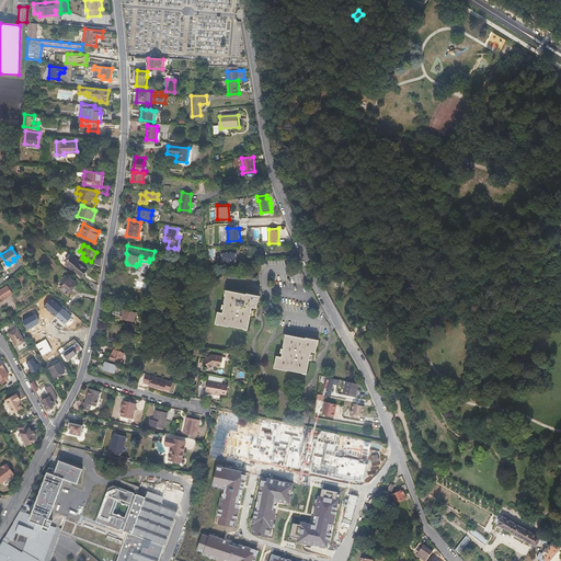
[(237,263),(237,251),(221,251),(221,263),(237,263)]
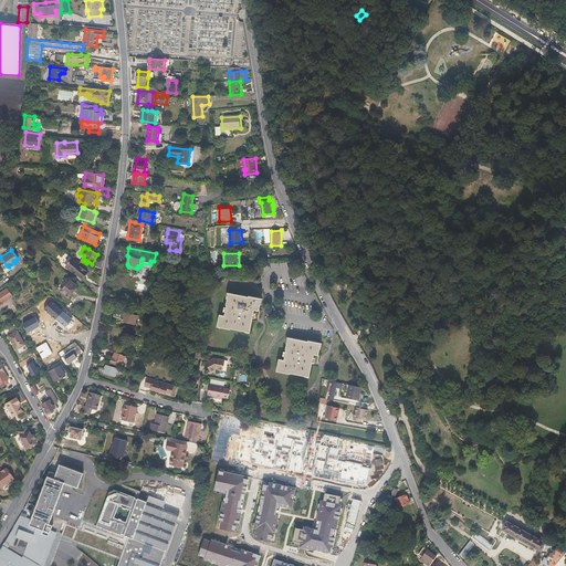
[(79,263),(80,261),(73,257),(71,260),(70,260),(69,261),(70,262),(66,265),(73,271),(73,270),(82,276),(87,270),(79,263)]
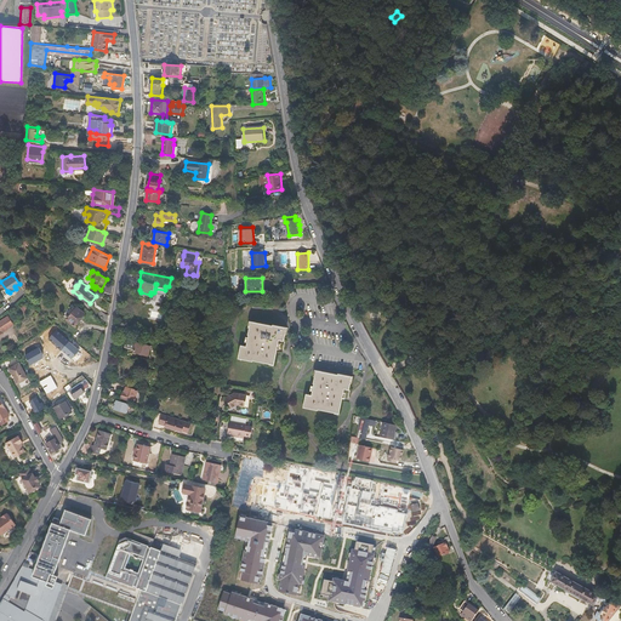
[(113,294),(114,285),(107,283),(103,291),(113,294)]
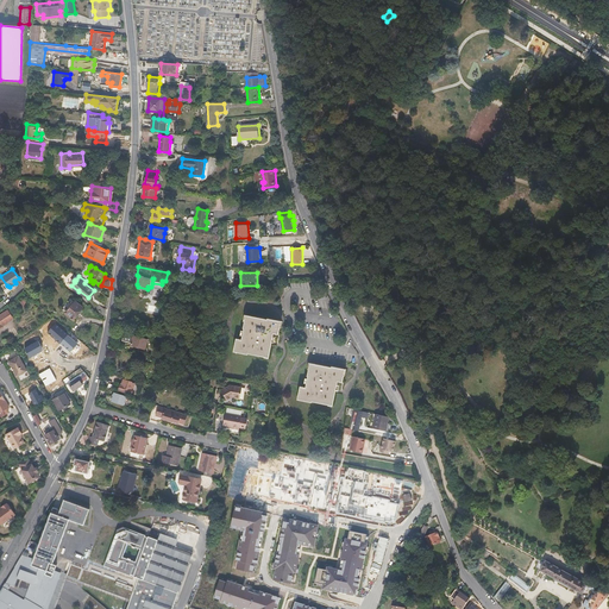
[(368,305),(364,296),(355,300),(359,309),(368,305)]
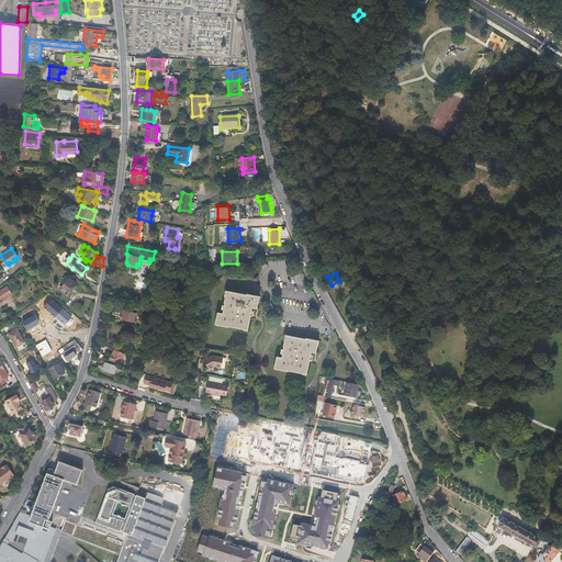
[(67,294),(76,283),(69,278),(59,289),(67,294)]
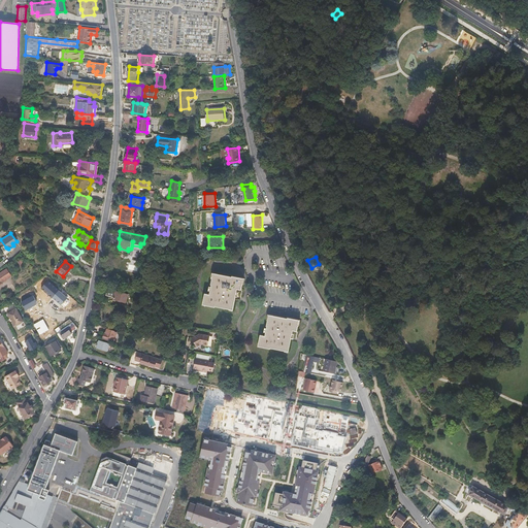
[(91,275),(93,268),(87,264),(83,269),(91,275)]
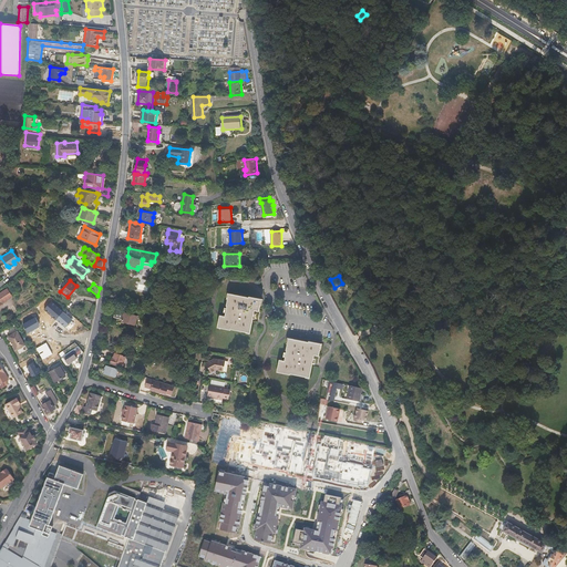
[(7,288),(0,292),(0,303),(2,302),(12,296),(7,288)]
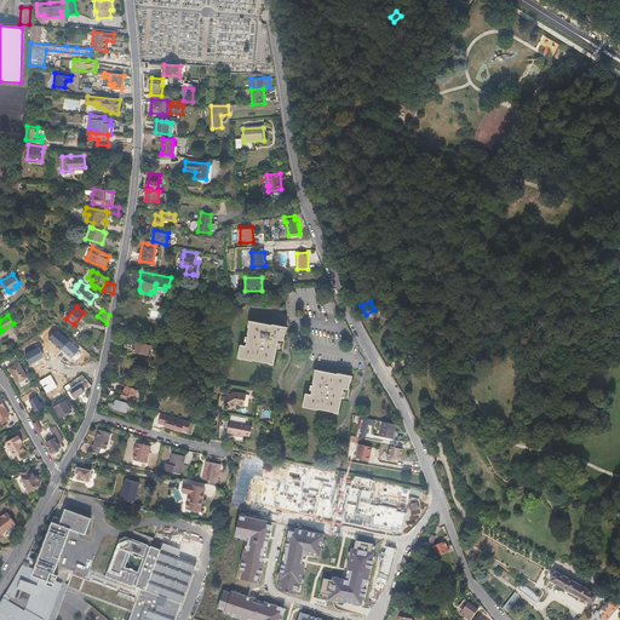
[(283,340),(285,334),(283,333),(286,327),(273,325),(252,321),(250,327),(247,334),(248,334),(246,345),(240,344),(237,355),(244,356),(244,359),(252,361),(252,360),(262,361),(269,363),(269,362),(274,363),(279,339),(283,340)]
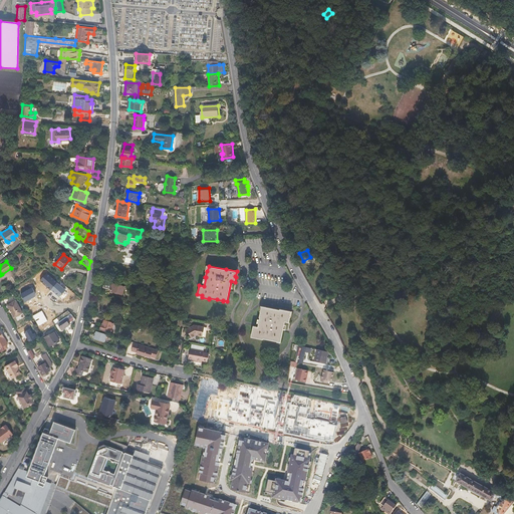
[(111,289),(117,290),(123,291),(125,284),(105,280),(104,287),(111,288),(111,289)]
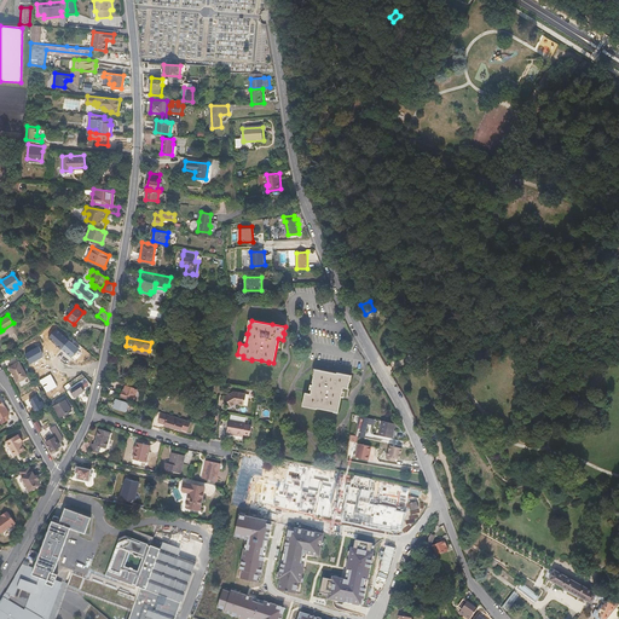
[(100,354),(102,348),(93,343),(91,350),(100,354)]
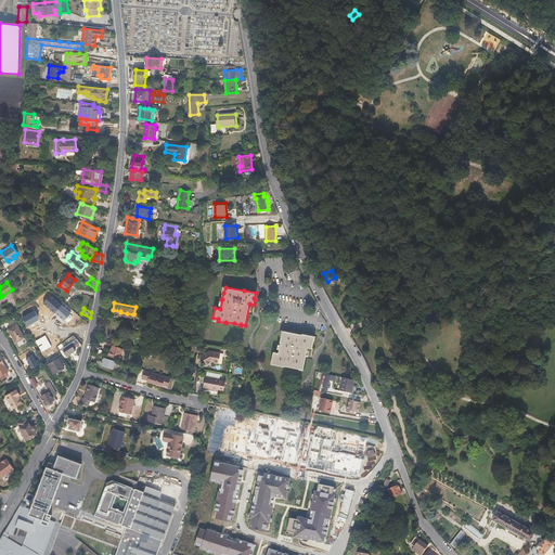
[(16,324),(14,325),(8,330),(11,335),(12,334),(13,337),(15,343),(24,337),(16,324)]
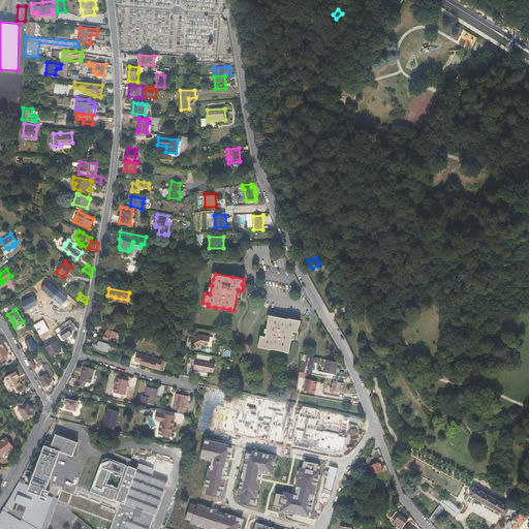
[(289,350),(292,331),(297,332),(298,325),(297,324),(298,319),(287,317),(286,318),(269,315),(268,320),(267,320),(266,327),(267,327),(266,336),(260,335),(258,345),(263,346),(262,348),(270,349),(271,348),(285,351),(285,349),(289,350)]
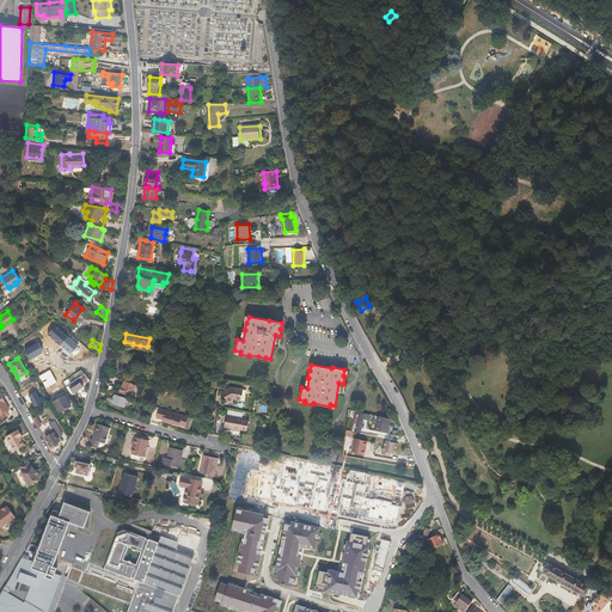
[(74,393),(84,387),(80,381),(79,379),(69,385),(74,393)]
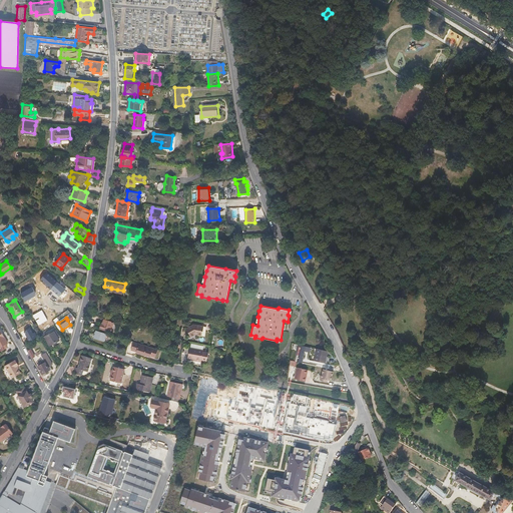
[(111,332),(114,323),(104,320),(103,325),(102,324),(100,329),(111,332)]
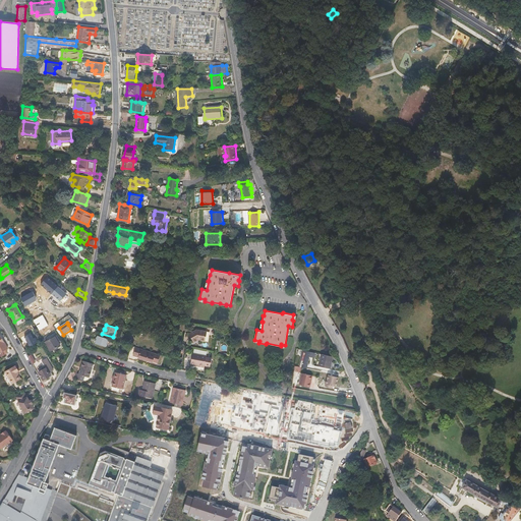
[(207,331),(203,331),(193,330),(187,334),(192,342),(197,339),(199,340),(200,341),(201,341),(205,342),(207,331)]
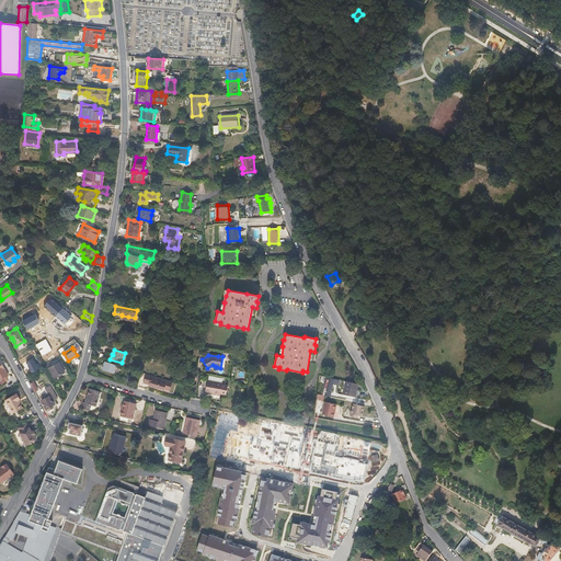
[(0,379),(4,378),(7,375),(8,376),(10,375),(1,359),(0,359),(0,379)]
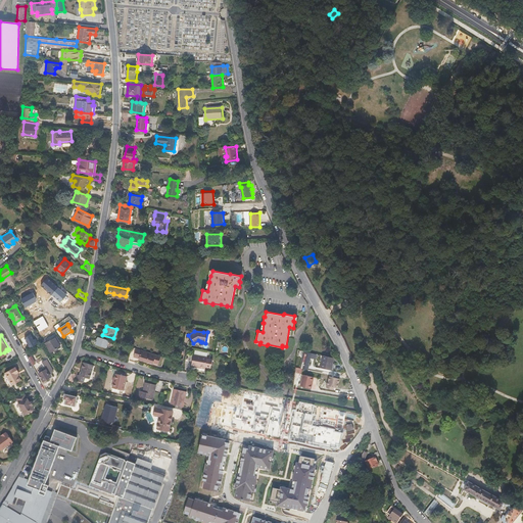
[(61,346),(59,341),(60,341),(57,336),(46,343),(51,351),(61,346)]
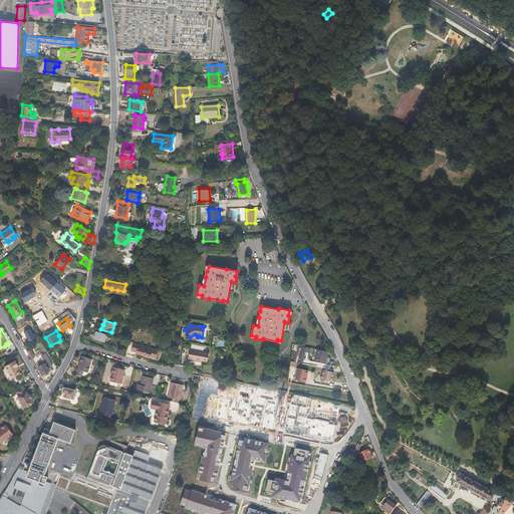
[(105,341),(107,334),(97,331),(94,338),(105,341)]
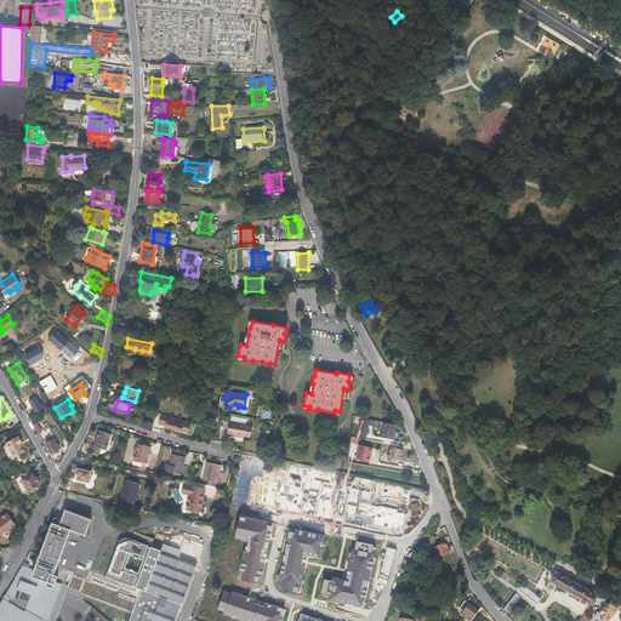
[(183,432),(183,431),(188,433),(191,423),(161,414),(159,423),(165,426),(165,427),(183,432)]
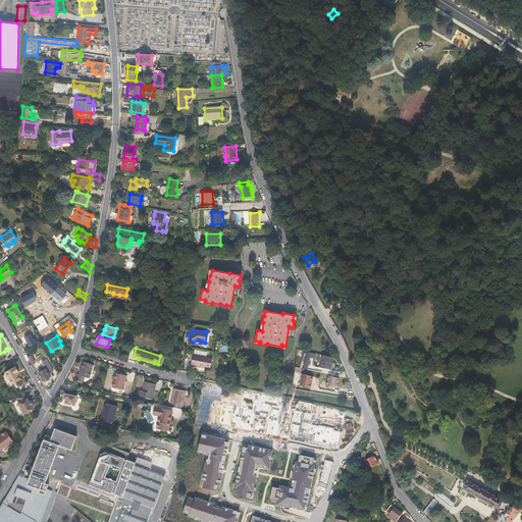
[(311,352),(303,350),(300,364),(308,365),(311,352)]
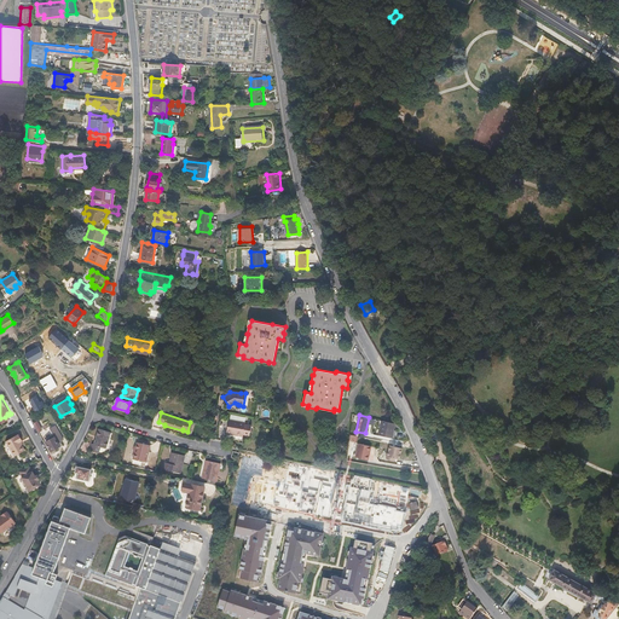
[(252,426),(250,424),(244,424),(244,423),(229,420),(226,433),(238,435),(242,437),(243,434),(249,435),(252,426)]
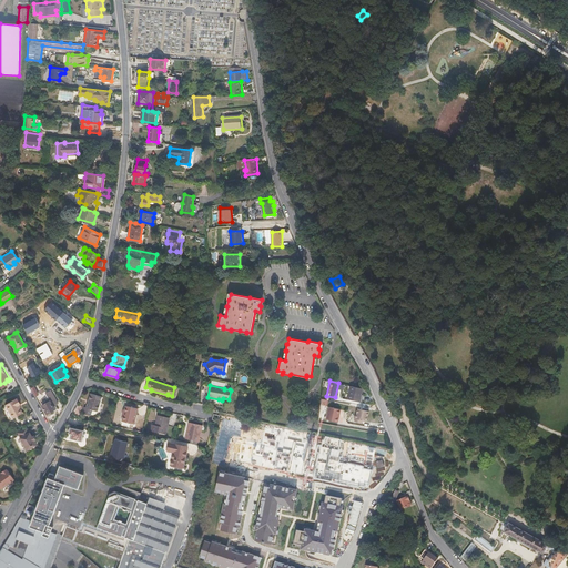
[(359,402),(363,388),(351,385),(348,399),(359,402)]
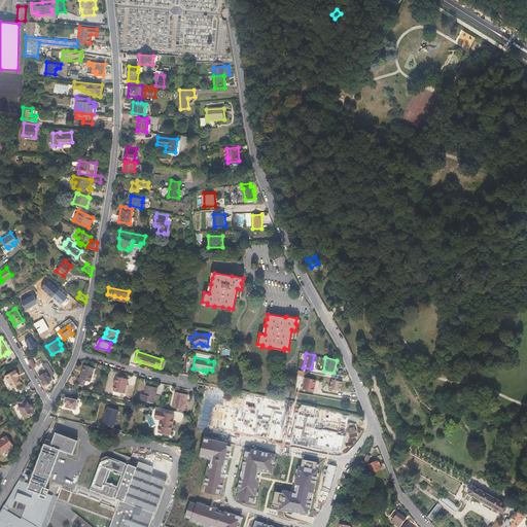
[(47,362),(45,363),(42,364),(45,369),(40,373),(41,375),(39,377),(44,385),(45,384),(46,386),(48,385),(47,383),(53,380),(50,377),(55,374),(47,362)]
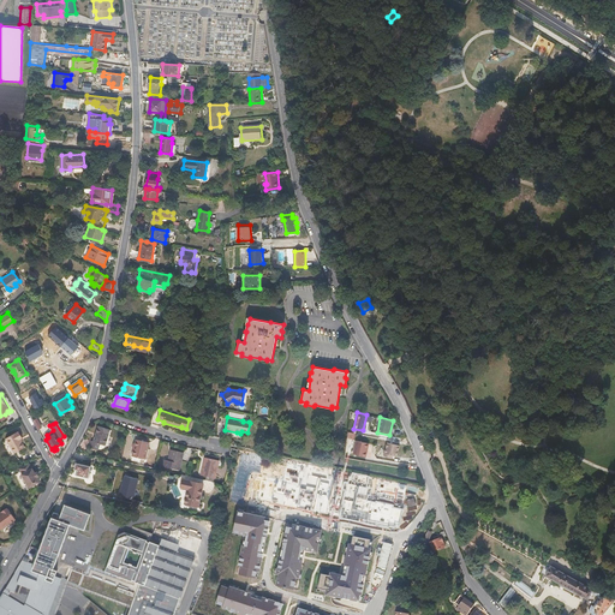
[(105,448),(106,446),(112,429),(99,425),(94,441),(91,440),(89,447),(99,449),(100,449),(101,449),(105,448)]
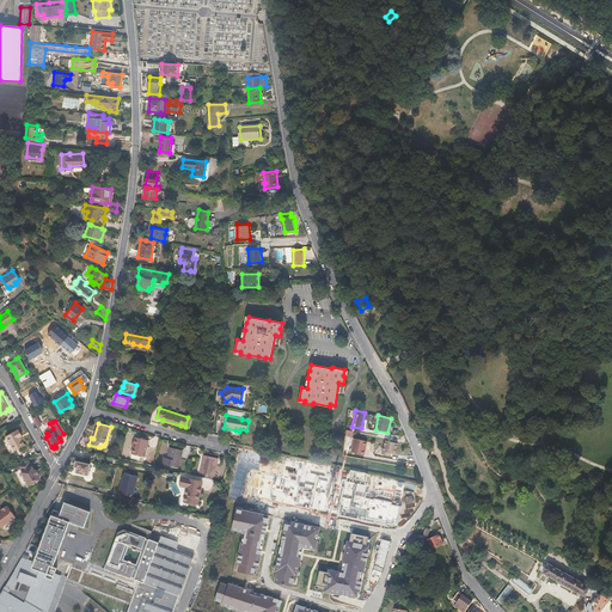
[(25,445),(20,436),(23,435),(20,429),(18,430),(17,429),(7,435),(16,451),(25,445)]
